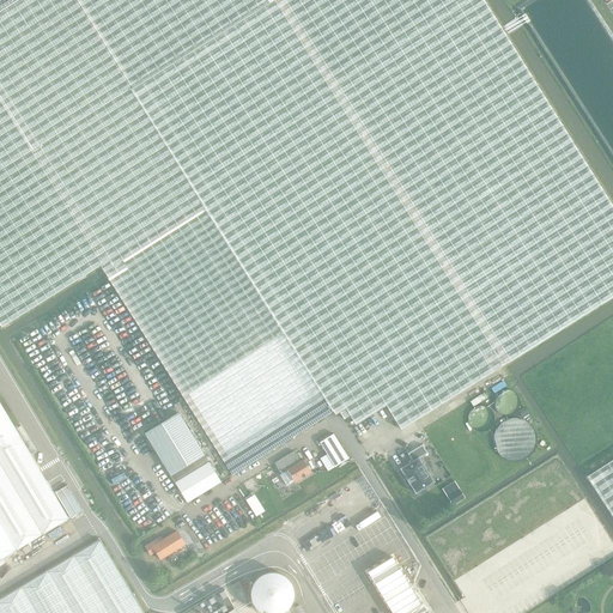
[(0,0),(0,326),(1,328),(99,266),(232,475),(334,412),(335,414),(345,408),(356,424),(386,406),(401,430),(503,365),(612,296),(612,207),(483,0),(0,0)]
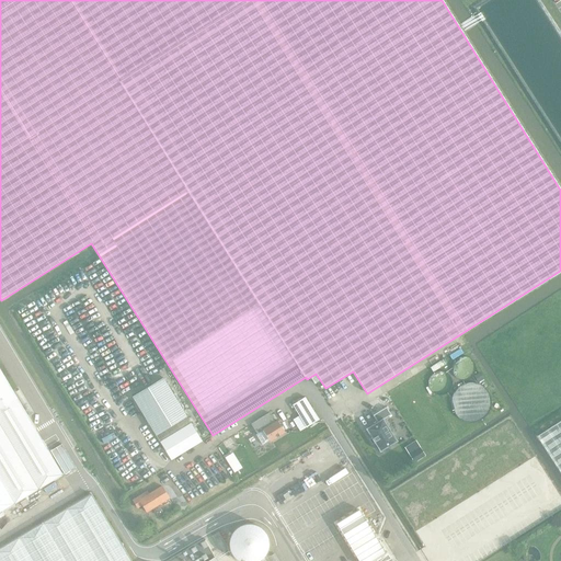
[(0,512),(63,474),(0,369),(0,512)]
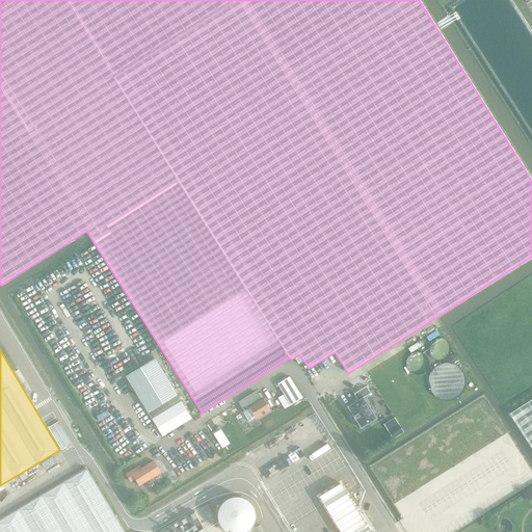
[(455,352),(449,356),(453,363),(459,358),(455,352)]
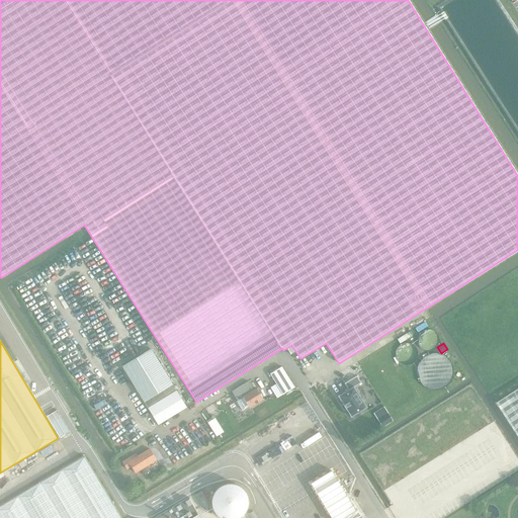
[(158,425),(186,408),(150,349),(121,367),(158,425)]
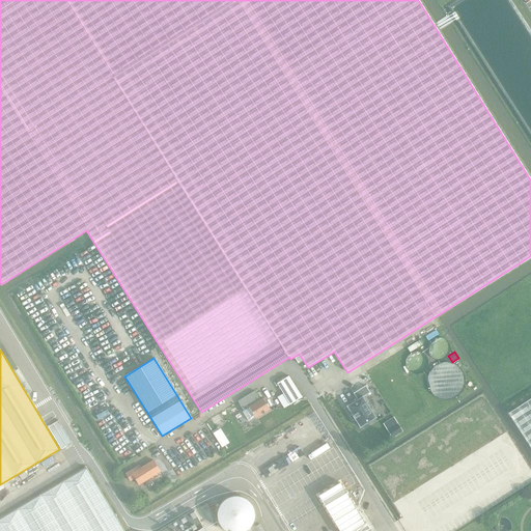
[(276,382),(288,402),(291,407),(302,399),(286,374),(276,382)]
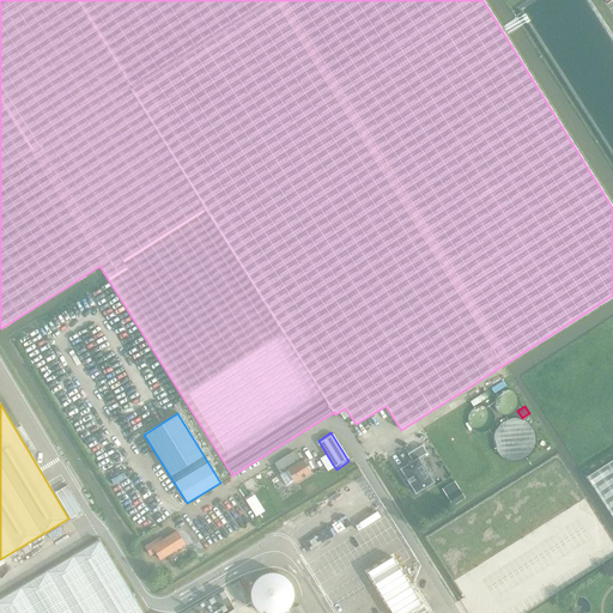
[(393,461),(398,469),(398,471),(401,475),(406,484),(407,485),(408,484),(424,474),(425,473),(425,472),(411,450),(411,449),(418,444),(413,436),(399,445),(404,453),(393,460),(392,461),(392,462),(393,461)]
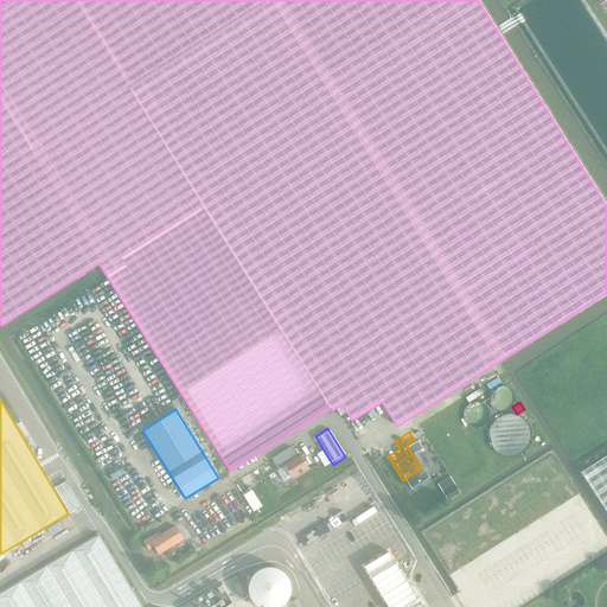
[(291,447),(283,452),(272,460),(278,470),(285,465),(292,478),(308,468),(300,455),(296,457),(291,447)]
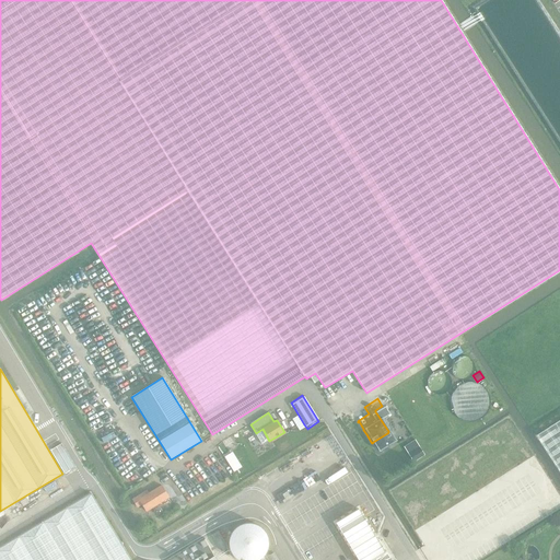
[(559,470),(559,419),(537,434),(559,470)]
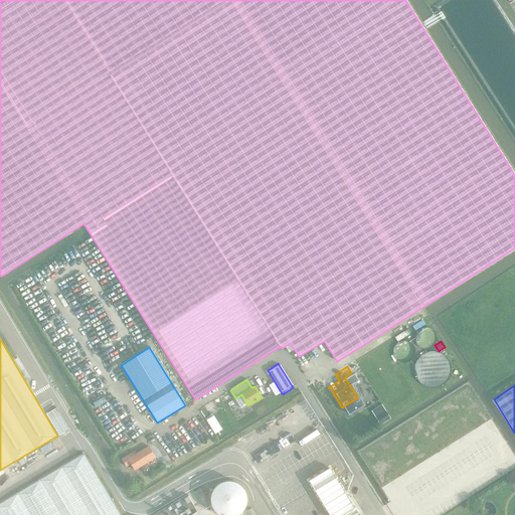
[(210,402),(204,406),(207,411),(214,407),(210,402)]
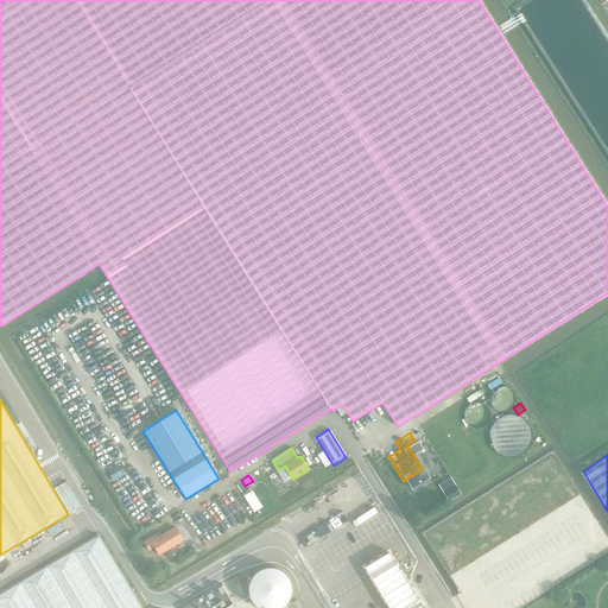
[(450,477),(438,485),(449,501),(461,494),(450,477)]
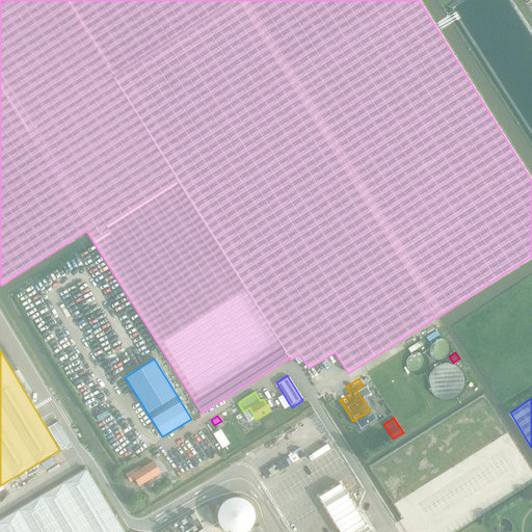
[(72,444),(58,422),(48,428),(61,450),(72,444)]
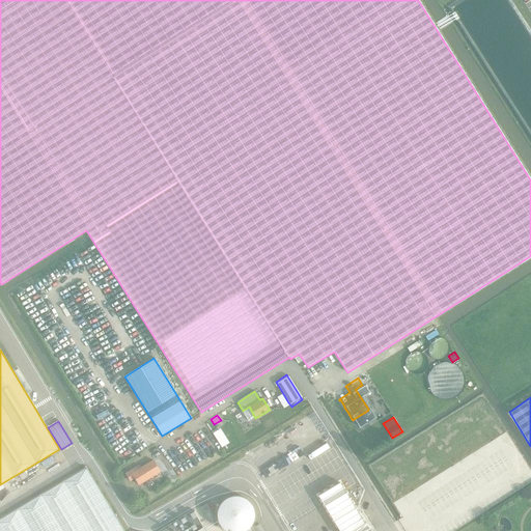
[(148,478),(160,472),(152,460),(138,470),(136,467),(126,474),(130,481),(134,478),(138,485),(144,481),(149,488),(154,485),(148,478)]
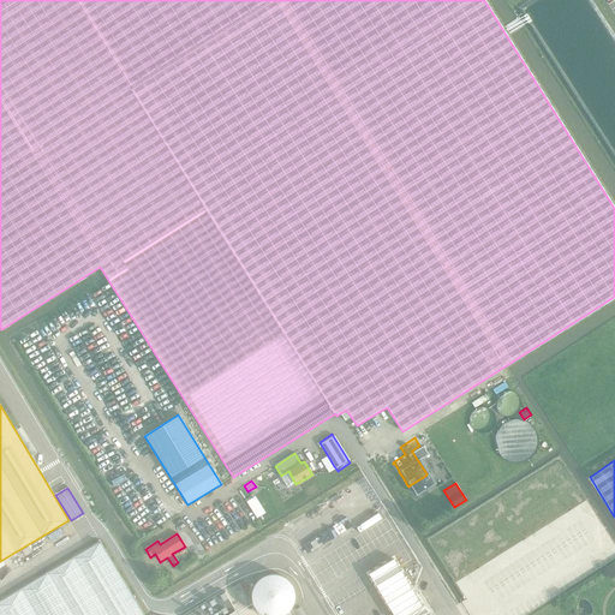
[(0,614),(144,614),(101,542),(0,601),(0,614)]
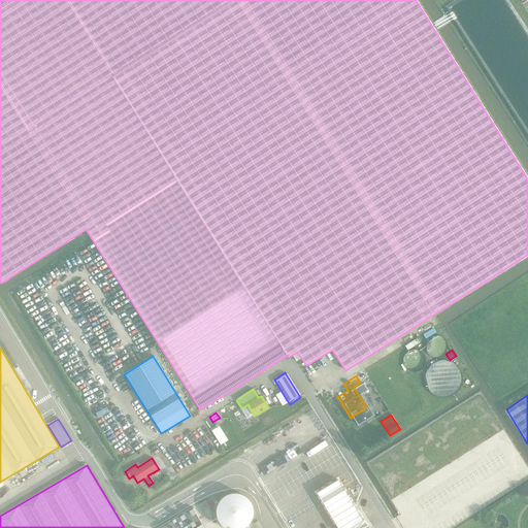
[(351,527),(363,521),(338,480),(317,493),(337,527),(351,527)]
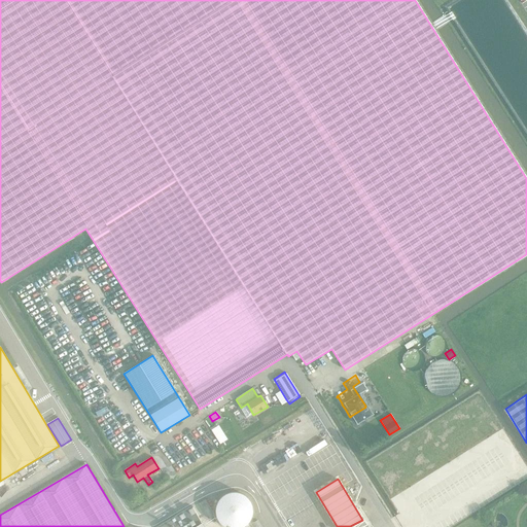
[(199,503),(200,506),(208,519),(214,515),(205,499),(199,503)]
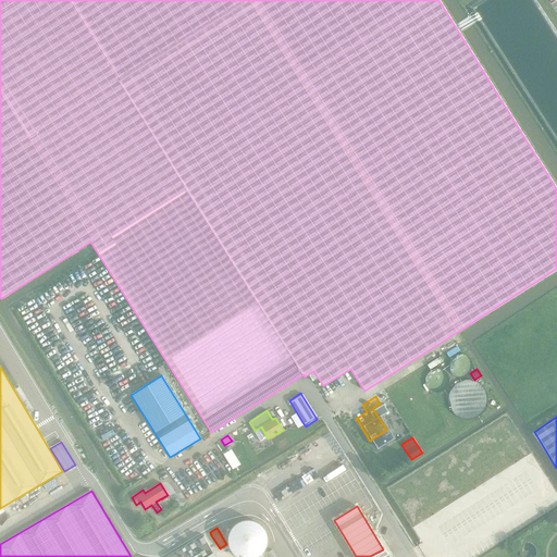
[(215,553),(214,551),(205,533),(164,556),(209,556),(215,554),(215,553)]
